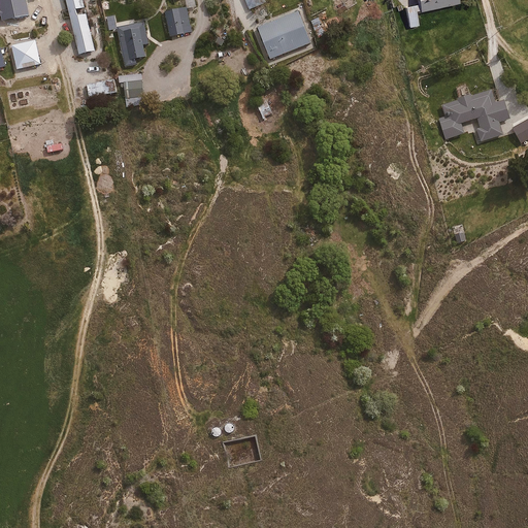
[(27,0),(0,0),(0,19),(2,19),(4,26),(20,24),(21,32),(32,30),(27,0)]
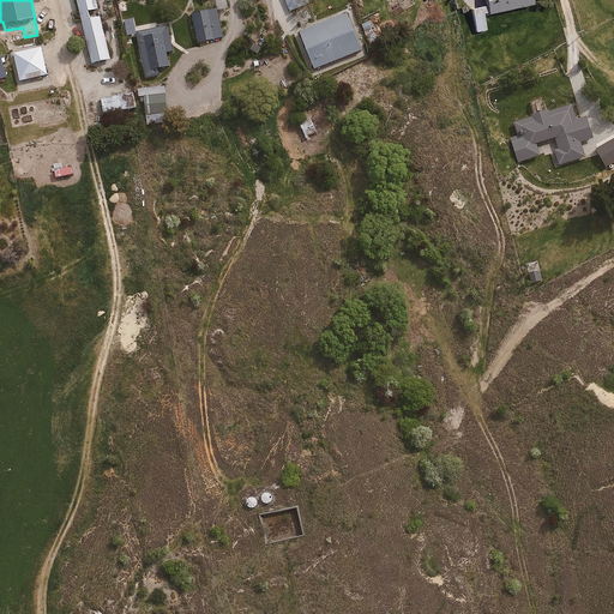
[(100,0),(77,0),(86,65),(109,62),(103,16),(91,17),(91,11),(102,10),(100,0)]
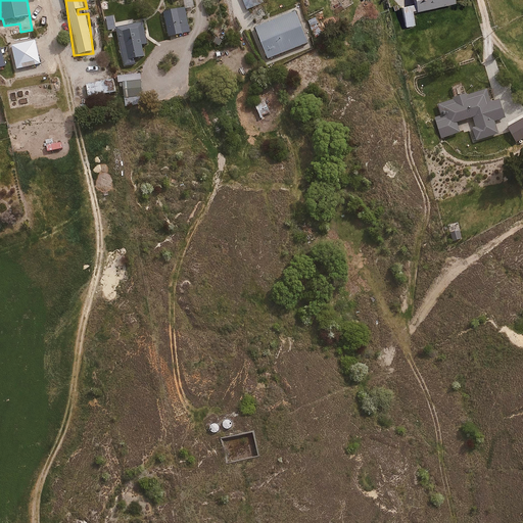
[(183,0),(185,9),(195,7),(193,0),(183,0)]
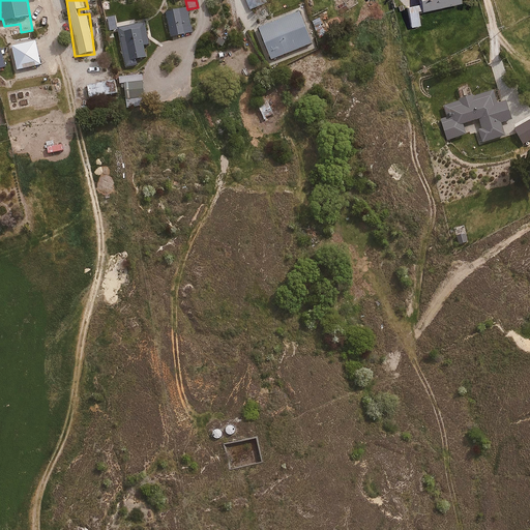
[(461,3),(459,0),(417,0),(418,3),(407,5),(412,27),(420,26),(418,11),(461,3)]
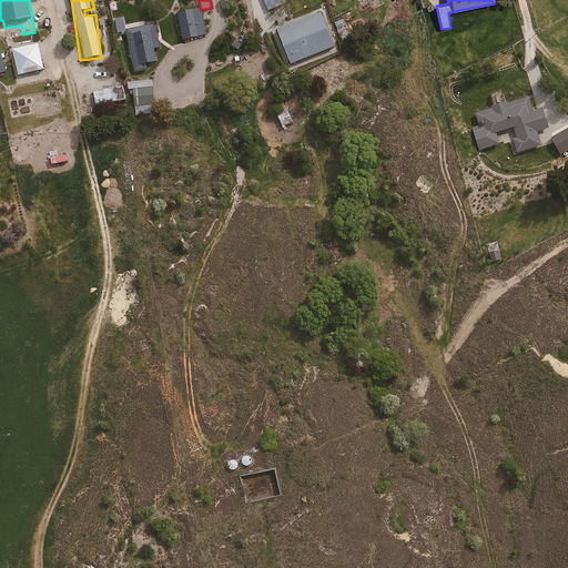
[(201,10),(181,13),(185,39),(208,34),(203,10),(201,10)]
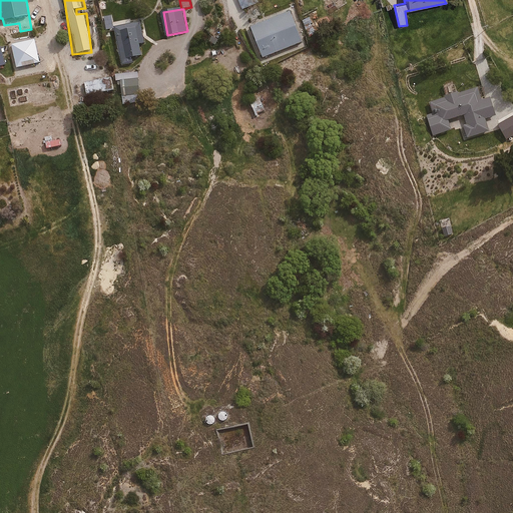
[(251,26),(264,58),(304,43),(292,11),(251,26)]
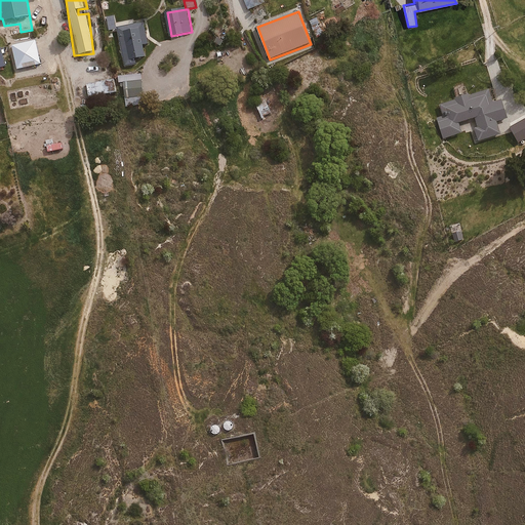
[(146,23),(118,27),(124,67),(137,65),(136,61),(146,58),(144,46),(149,45),(146,23)]
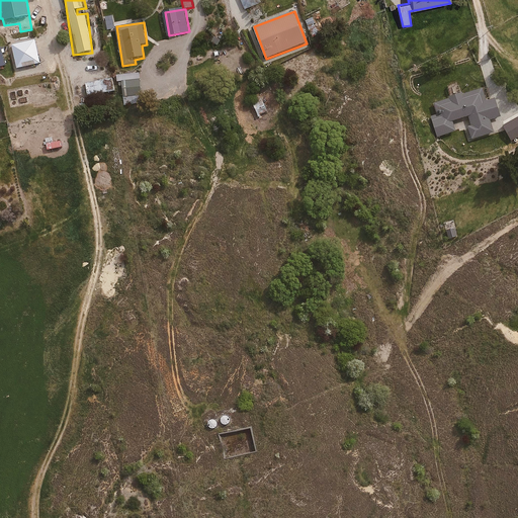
[(34,39),(11,45),(17,69),(40,64),(34,39)]
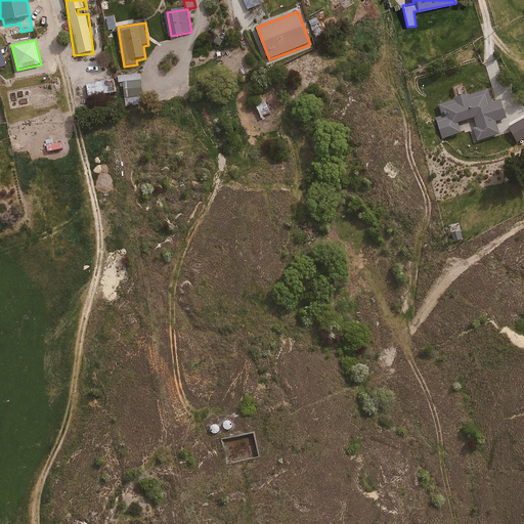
[(144,105),(143,76),(135,76),(135,79),(122,80),(123,105),(144,105)]
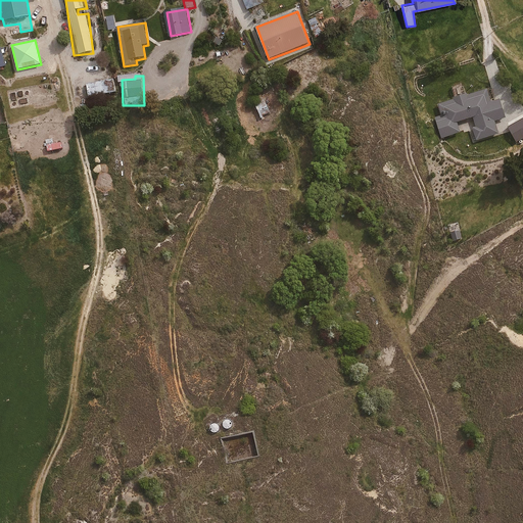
[(86,84),(88,96),(107,93),(105,81),(86,84)]
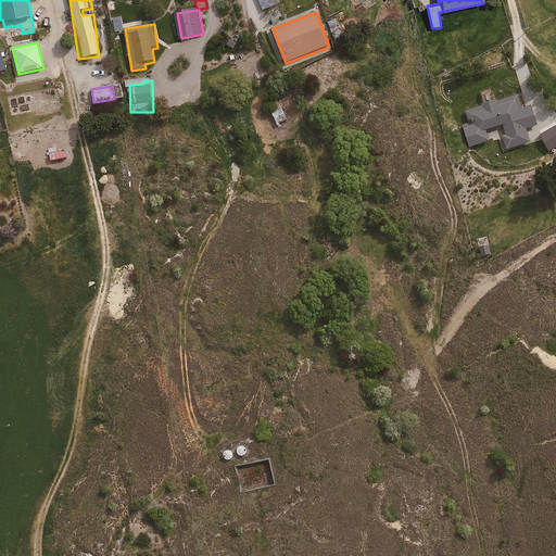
[(485,104),(467,109),(470,121),(462,123),(467,148),(492,142),(490,129),(503,126),(508,151),(531,147),(528,129),(538,127),(533,105),(521,108),(519,96),(496,100),(495,97),(484,99),(485,104)]
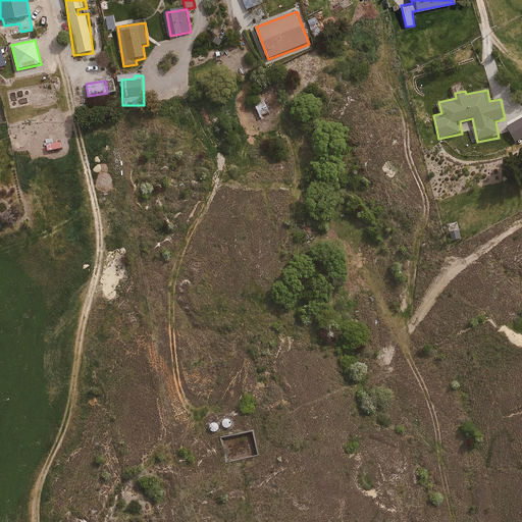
[(267,96),(256,100),(262,115),(273,111),(267,96)]
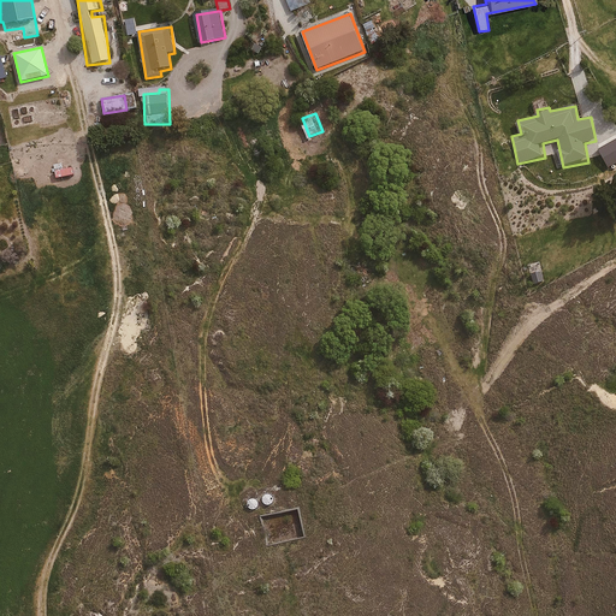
[(46,141),(48,149),(71,144),(70,135),(46,141)]
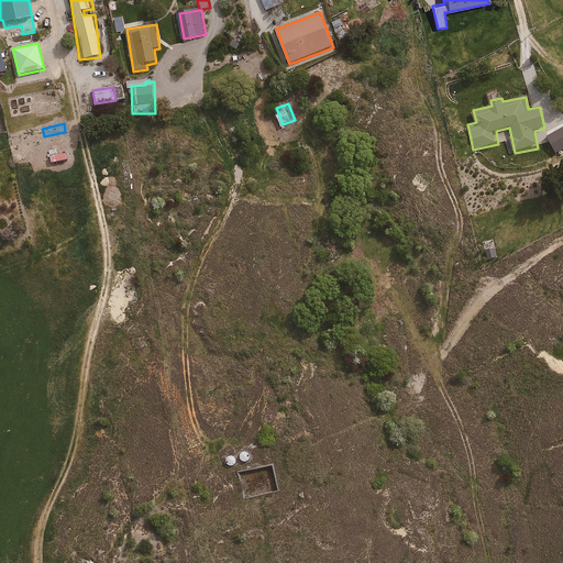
[(11,135),(13,144),(37,140),(35,131),(11,135)]
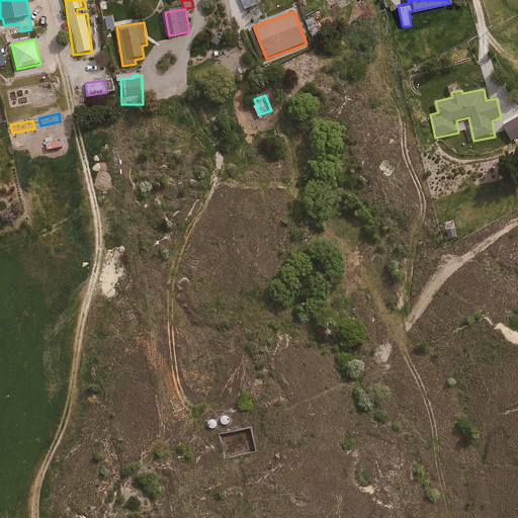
[(517,120),(505,128),(511,140),(517,135),(517,120)]
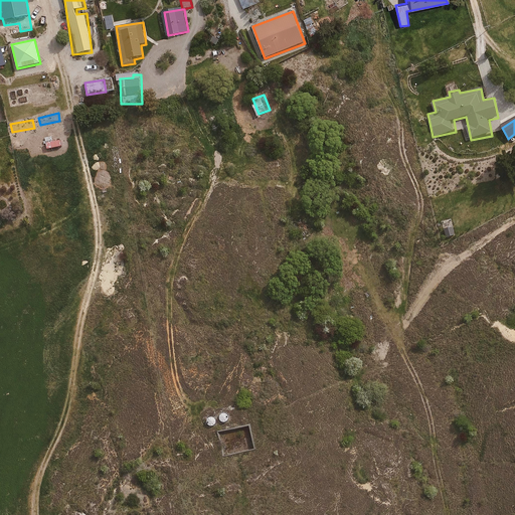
[(227,410),(205,417),(209,427),(230,420),(227,410)]
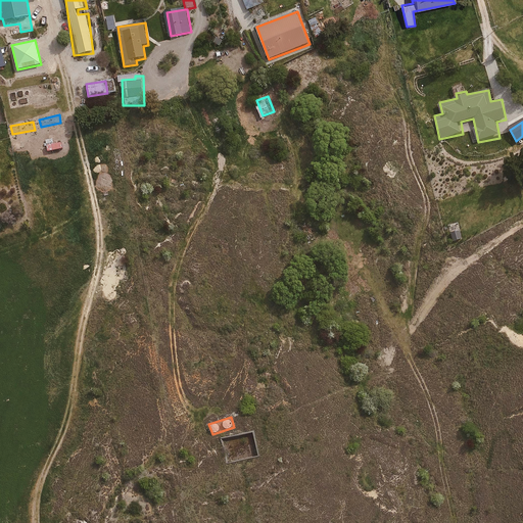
All buildings are outlined.
